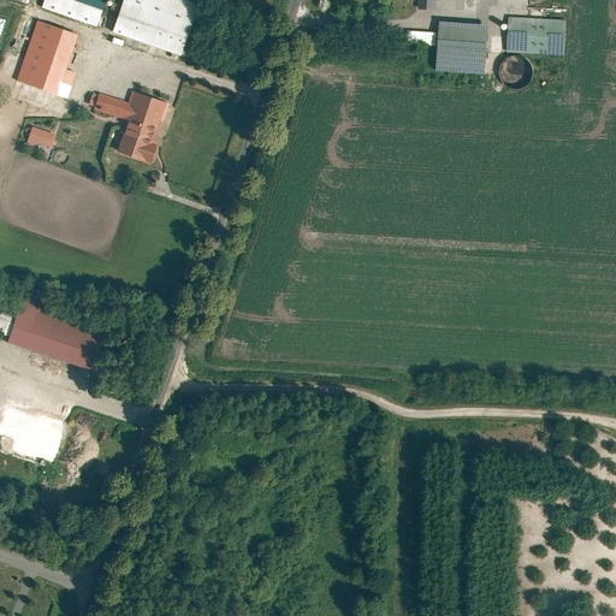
[(42,0),(41,7),(96,27),(105,0),(42,0)]
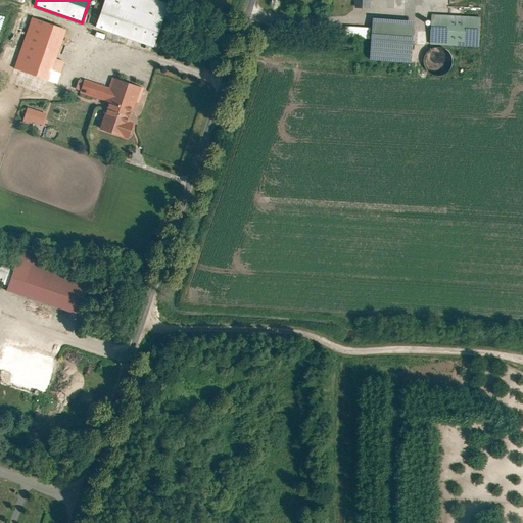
[(160,0),(102,0),(94,27),(153,47),(169,3),(160,0)]
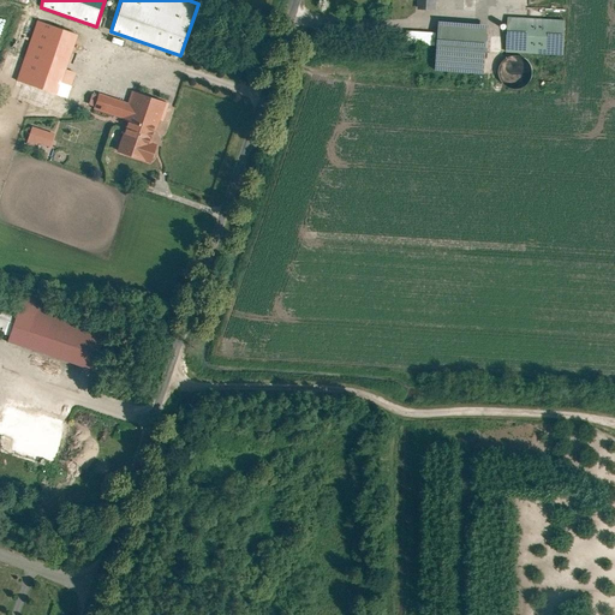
[(563,19),(508,16),(507,51),(561,54),(563,19)]
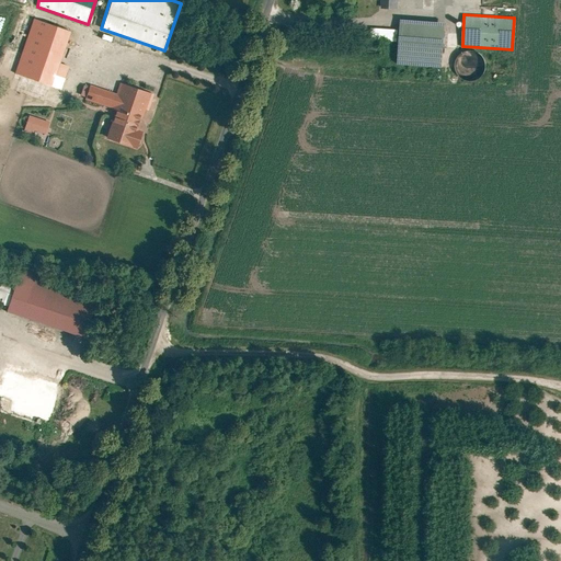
[(34,18),(15,73),(61,89),(65,79),(55,76),(70,30),(34,18)]
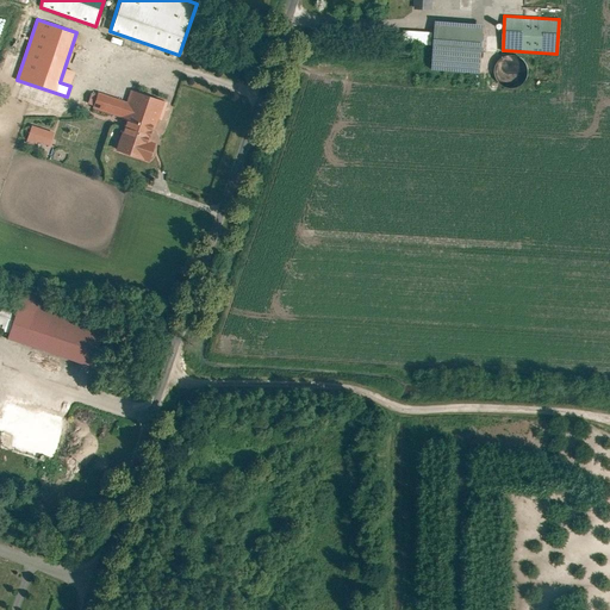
[(483,24),(435,22),(431,69),(479,73),(483,24)]
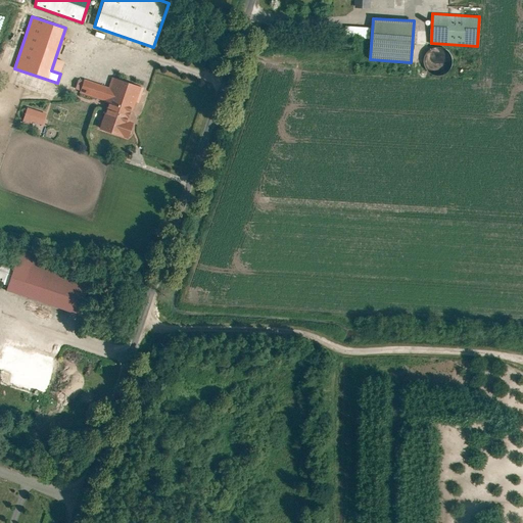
[(434,74),(439,75),(444,74),(449,70),(453,65),(454,60),(453,55),(449,50),(444,47),(439,46),(434,47),(429,50),(426,55),(425,60),(426,66),(429,70),(434,74)]
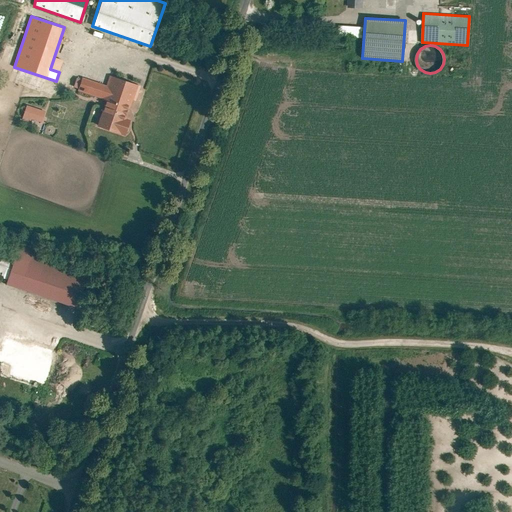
[(112,76),(109,87),(77,76),(73,88),(105,99),(95,126),(121,135),(139,85),(112,76)]
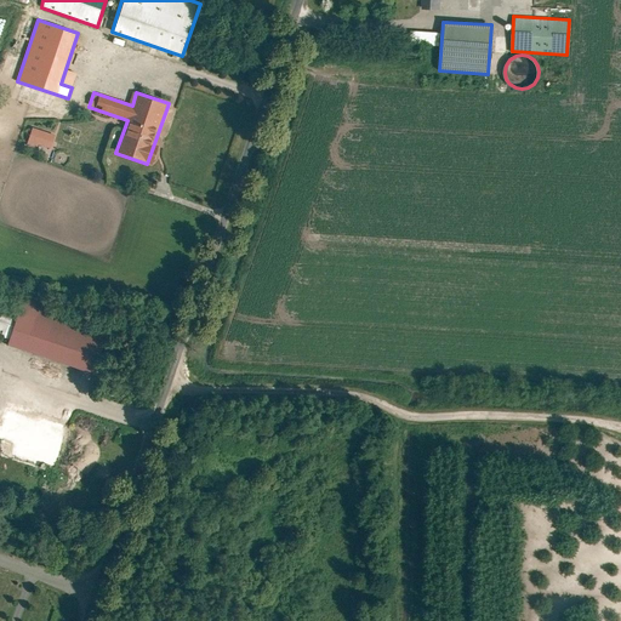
[(53,134),(33,127),(28,142),(49,148),(53,134)]
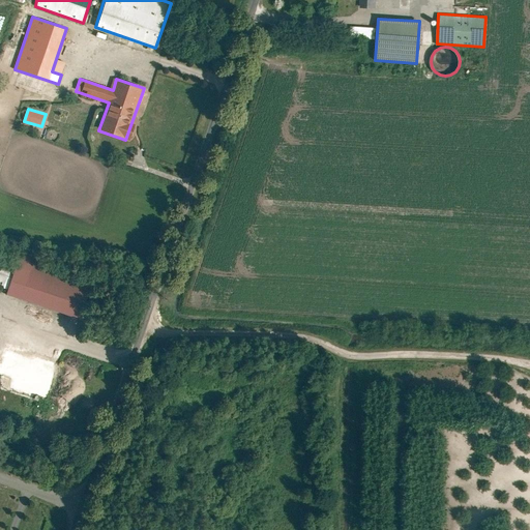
[(16,261),(5,294),(79,319),(90,286),(16,261)]
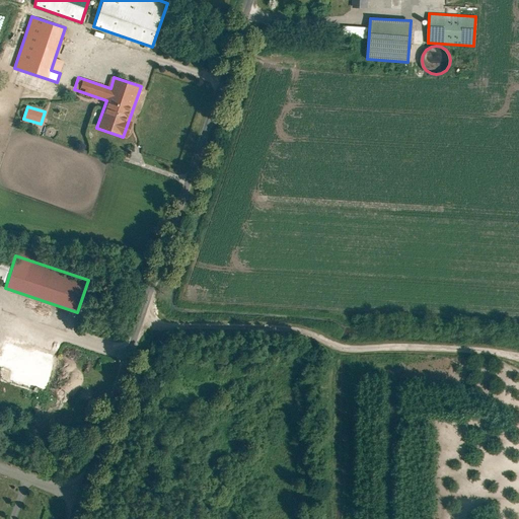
[(0,364),(3,365),(0,373),(0,376),(39,389),(52,351),(6,336),(1,350),(0,349),(0,364)]
